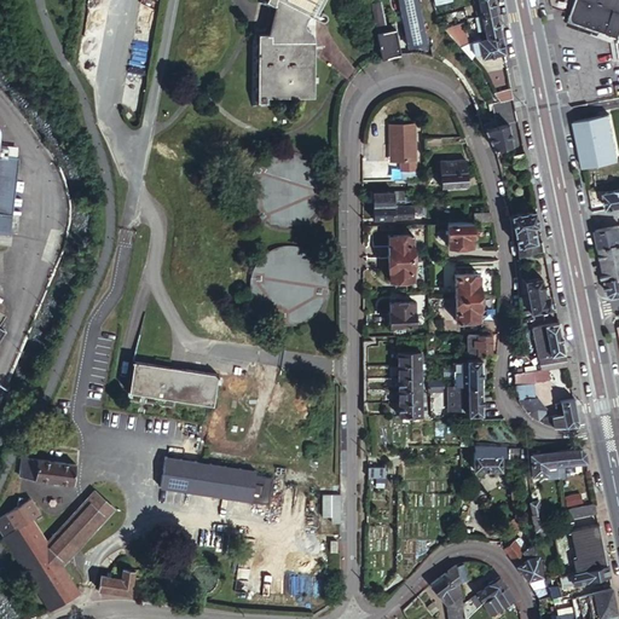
[(253,29),(249,108),(270,108),(270,98),(312,99),(314,47),(314,44),(313,41),(312,39),(308,32),(307,30),(306,28),(306,25),(306,23),(308,17),(322,23),(323,22),(325,22),(327,21),(327,18),(327,16),(325,15),(324,15),(322,15),(320,15),(319,16),(317,15),(324,0),(261,0),(259,6),(273,13),(268,30),(253,29)]
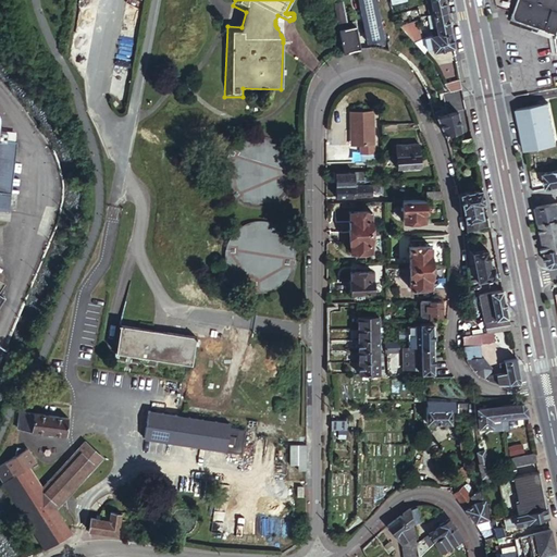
[(331,0),(342,52),(359,49),(350,0),(331,0)]
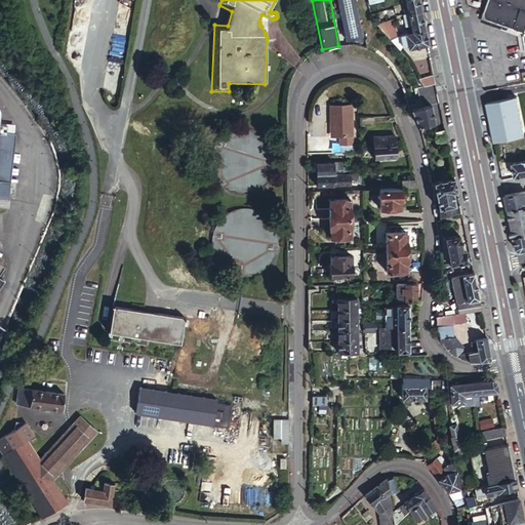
[(338,0),(347,42),(360,39),(360,42),(363,41),(362,36),(364,36),(363,31),(367,30),(364,14),(360,15),(357,0),(338,0)]
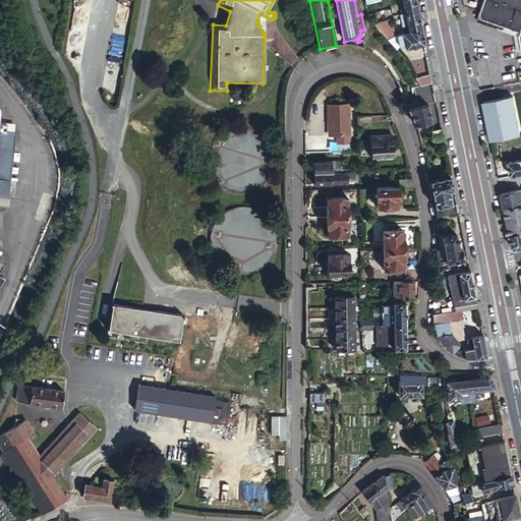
[(417,9),(414,0),(403,0),(405,9),(405,11),(417,9)]
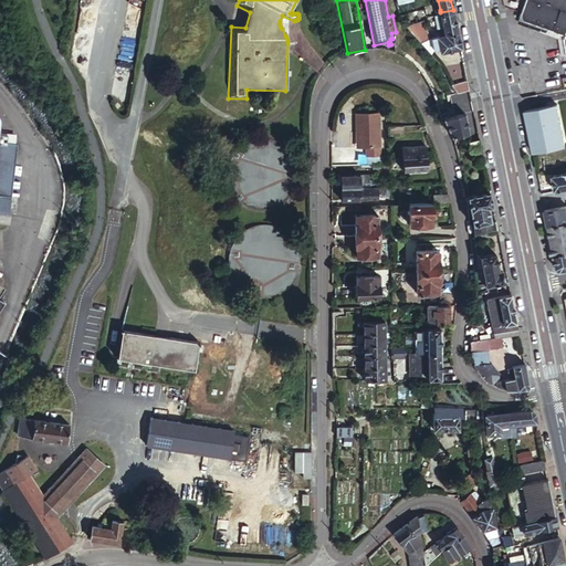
[(565,44),(565,10),(540,0),(526,0),(522,13),(523,18),(565,33),(565,38),(565,44)]
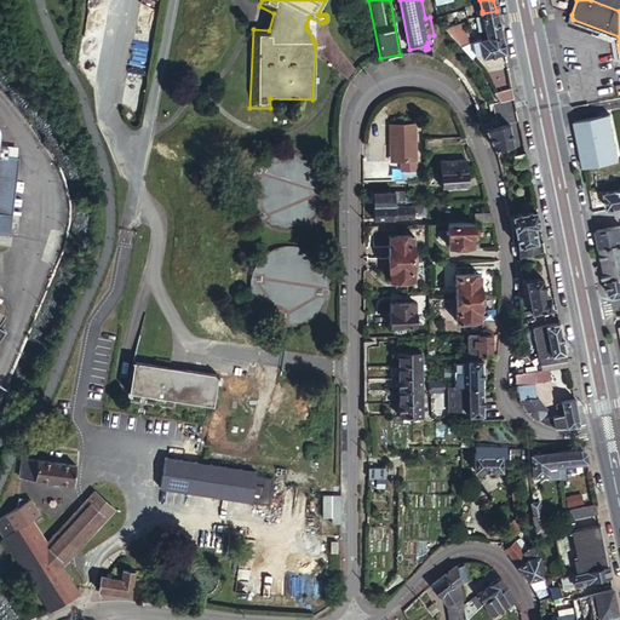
[(619,0),(591,0),(619,11),(619,0)]
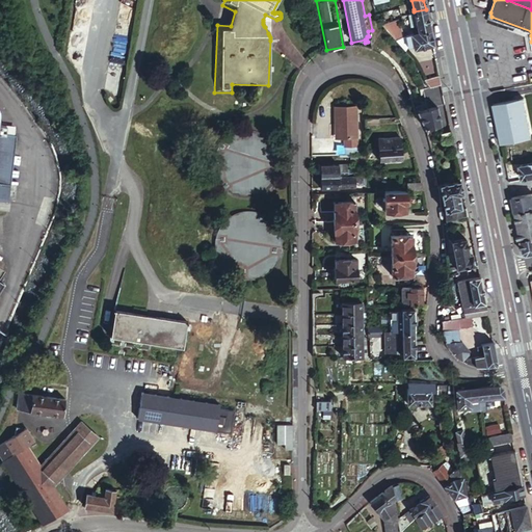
[(430,30),(426,9),(414,11),(415,14),(417,25),(414,26),(413,25),(415,33),(430,30)]
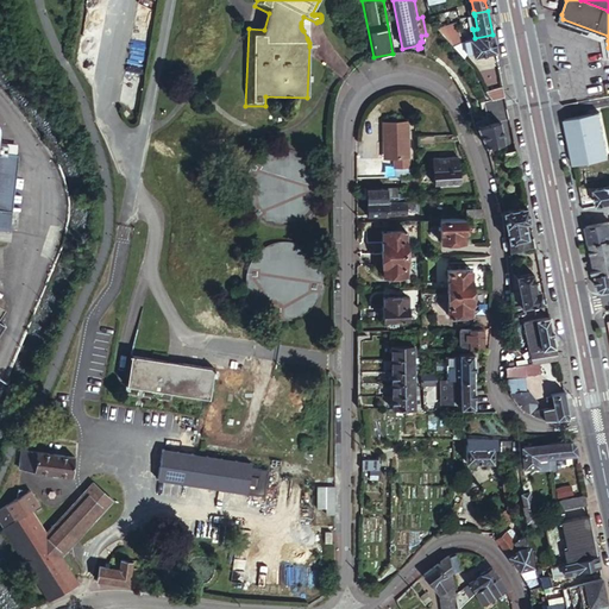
[(439,25),(463,56),(466,52),(472,51),(473,56),(496,51),(493,35),(475,38),(463,39),(457,25),(450,27),(449,23),(439,25)]
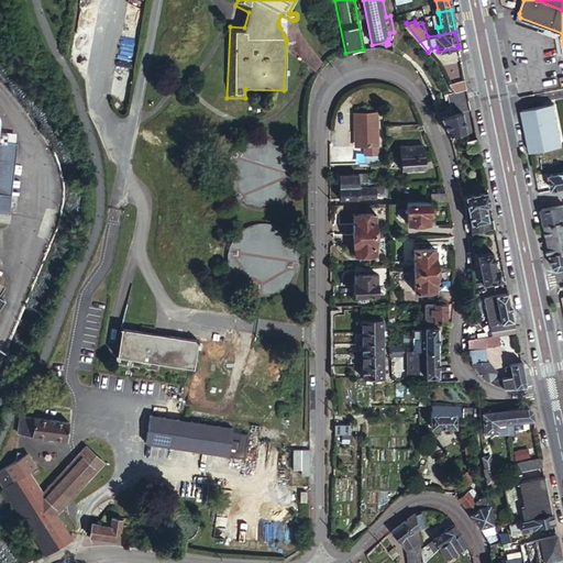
[(372,45),(373,51),(393,53),(392,44),(389,44),(386,45),(386,42),(372,45)]
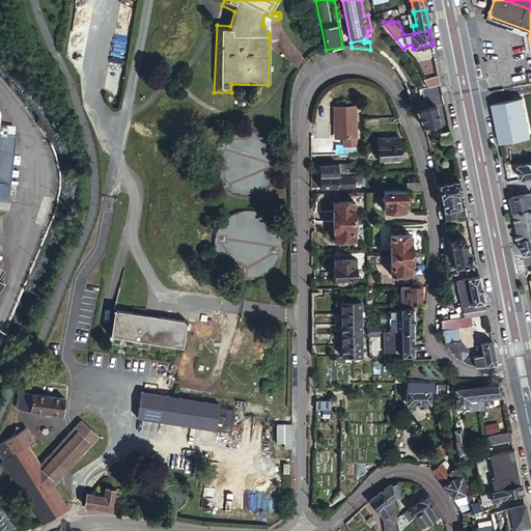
[(440,83),(438,74),(422,76),(428,85),(440,83)]
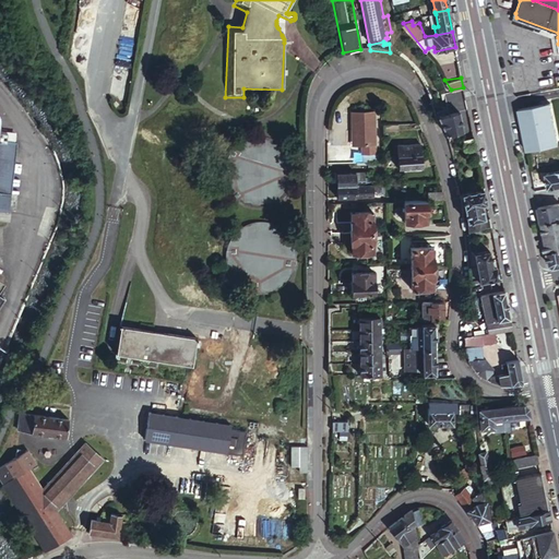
[(438,114),(436,115),(443,133),(445,132),(447,135),(450,135),(449,132),(461,129),(458,110),(448,111),(448,107),(437,109),(438,114)]
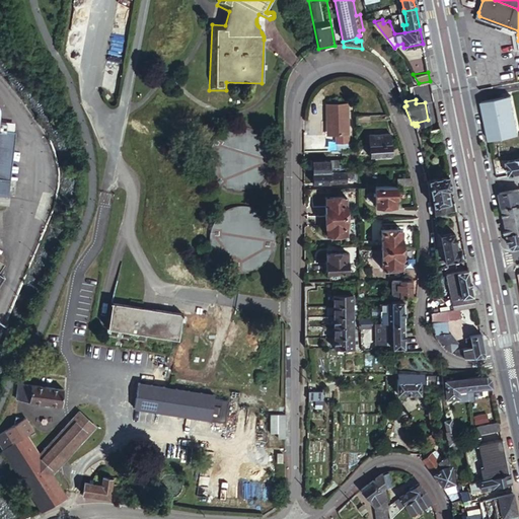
[(328,122),(328,135),(335,135),(336,144),(348,143),(347,104),(325,105),(325,122),(328,122)]
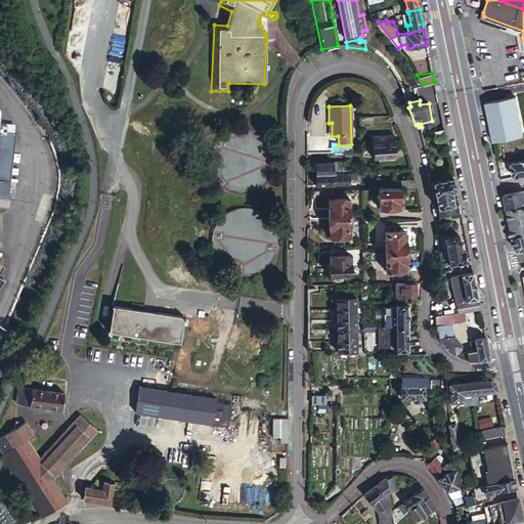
[(445,136),(443,128),(433,131),(434,138),(445,136)]
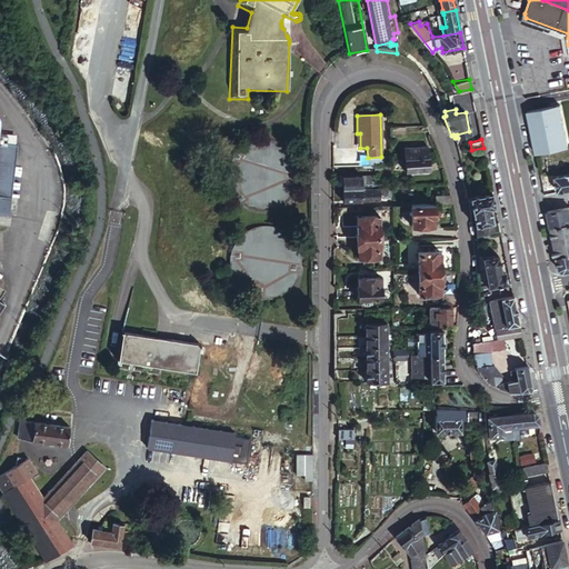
[(15,146),(1,143),(0,143),(0,215),(5,216),(15,146)]
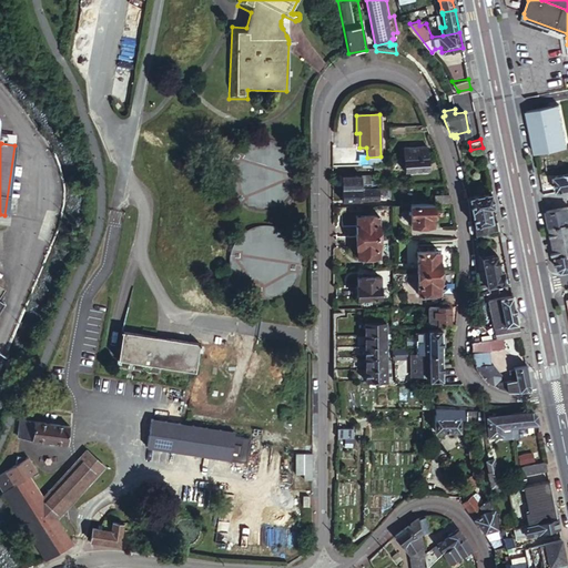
[(404,146),(404,169),(428,168),(427,146),(404,146)]
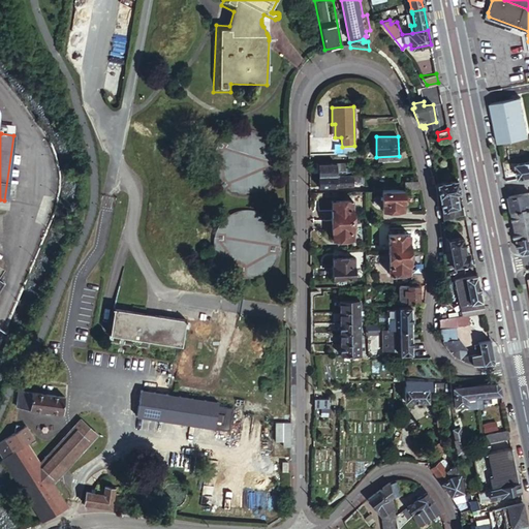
[(318,176),(351,175),(351,167),(345,167),(345,163),(318,163),(318,176)]
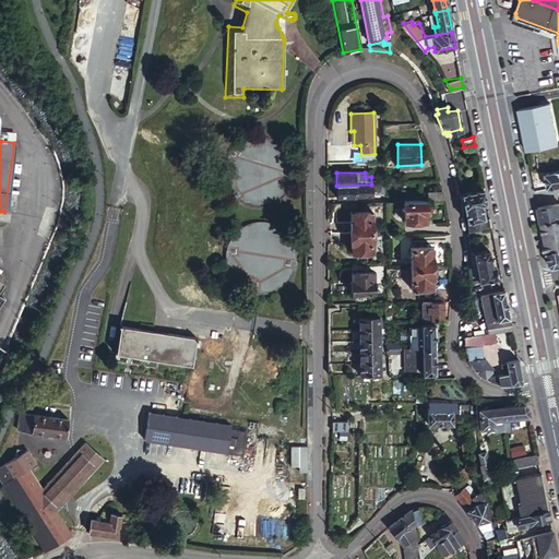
[(372,195),(372,185),(371,185),(336,186),(337,197),(372,195)]
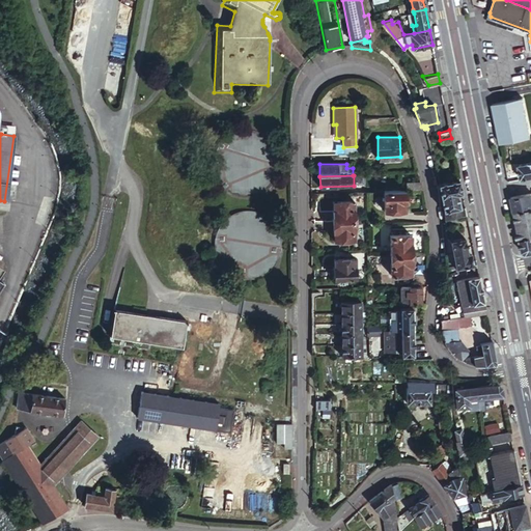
[(459,179),(439,185),(443,211),(459,207),(457,195),(462,194),(459,179)]
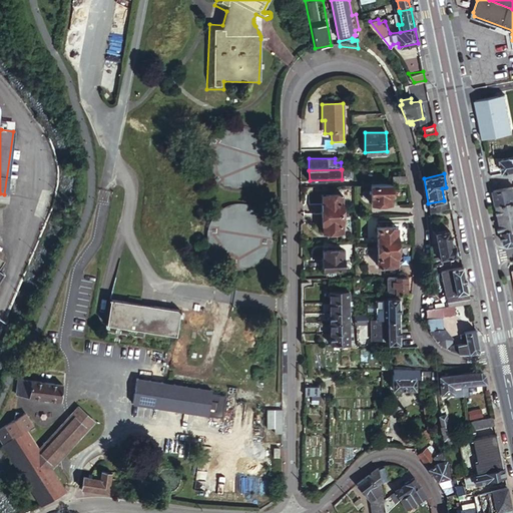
[(391,195),(392,184),(371,185),(371,203),(390,203),(390,195),(391,195)]
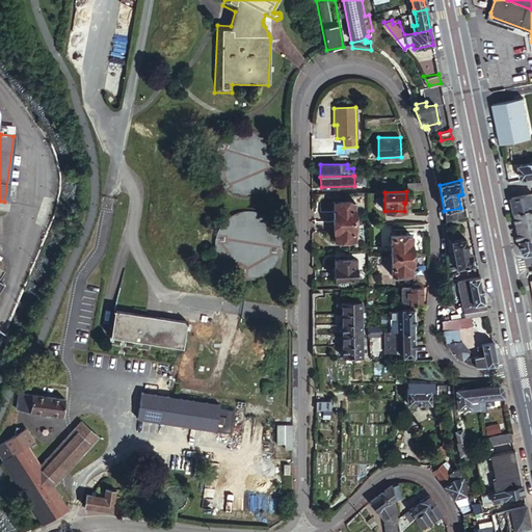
[(531,192),(511,196),(514,212),(531,208),(531,192)]
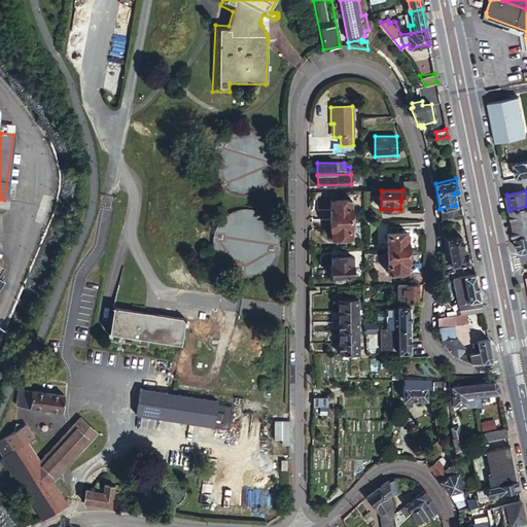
[(328,219),(350,218),(350,200),(330,200),(330,208),(328,208),(328,219)]
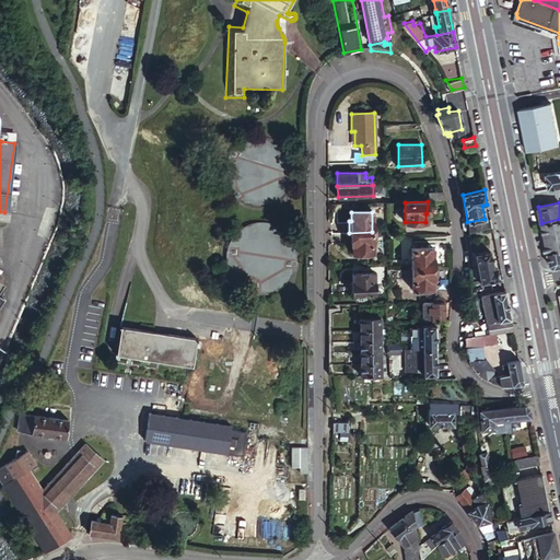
[(485,219),(467,222),(468,234),(480,232),(479,230),(491,226),(490,218),(485,219)]
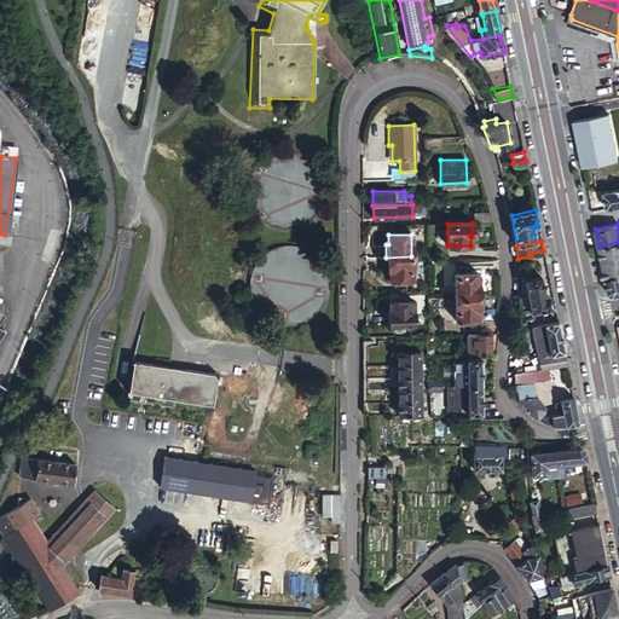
[(618,242),(599,247),(606,279),(618,277),(618,242)]
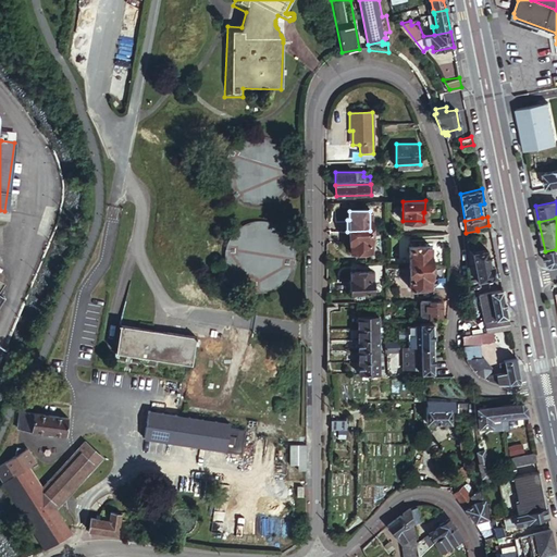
[(370,251),(370,231),(347,232),(347,243),(349,243),(349,251),(370,251)]
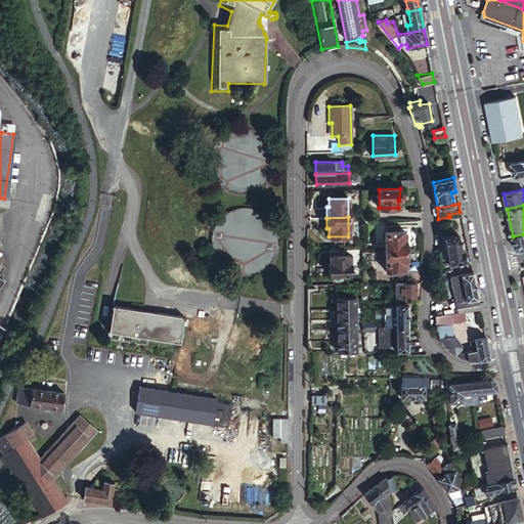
[(384,252),(406,251),(406,239),(405,239),(405,232),(385,232),(384,252)]
